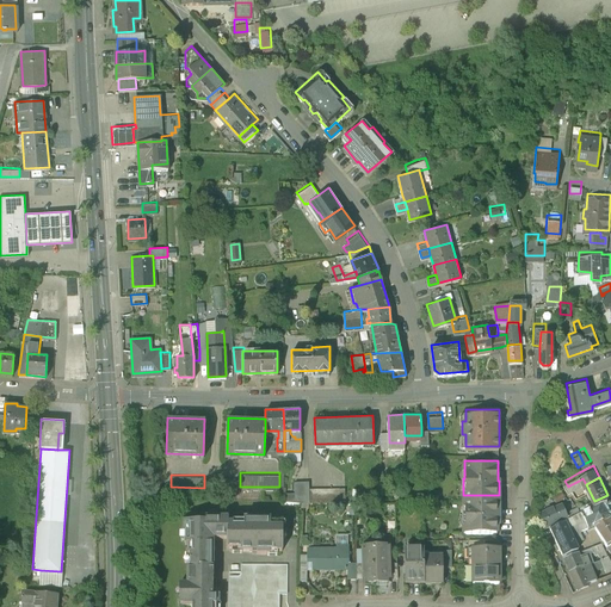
[(301,501),(309,501),(309,487),(309,479),(295,479),(295,491),(284,491),(284,499),(301,501)]
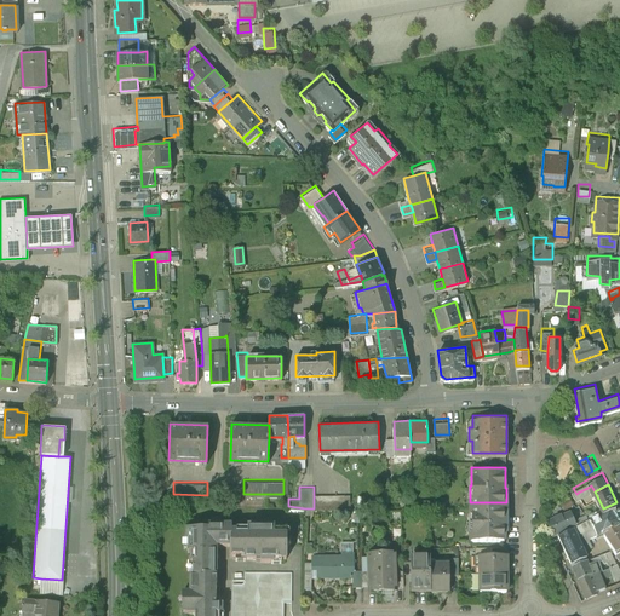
[(350,493),(314,494),(314,508),(351,507),(350,493)]
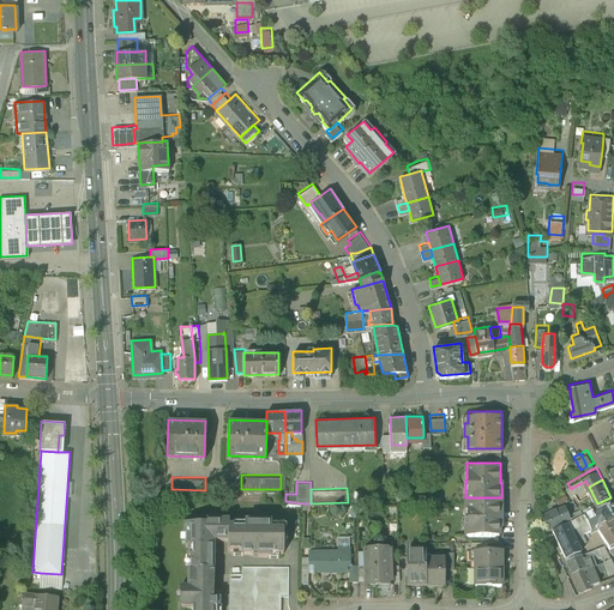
[(500,524),(501,523),(501,497),(465,497),(465,531),(500,531),(500,524)]
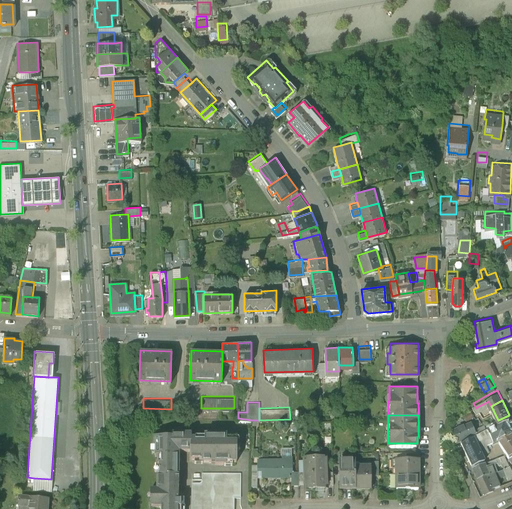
[(498,420),(497,421),(503,432),(510,427),(507,422),(511,419),(509,415),(498,420)]
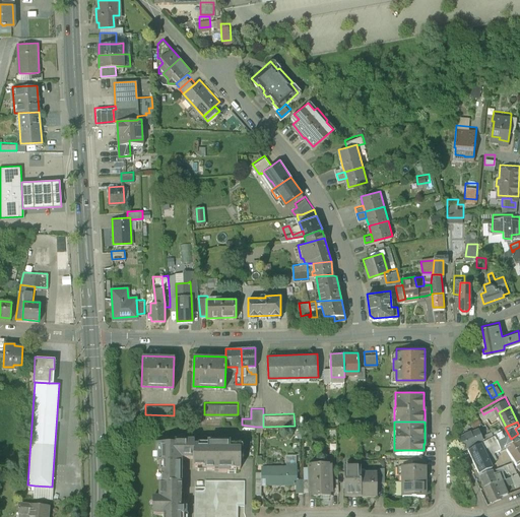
[(458,433),(462,446),(484,436),(478,425),(458,433)]
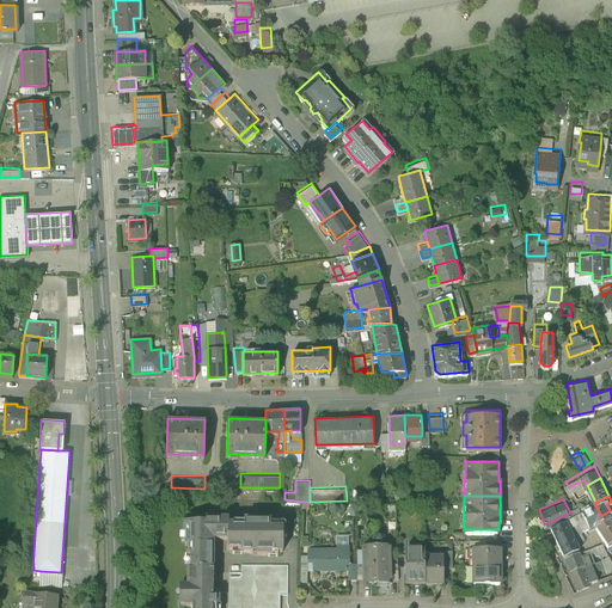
[(582,508),(591,522),(595,520),(601,516),(594,503),(582,508)]
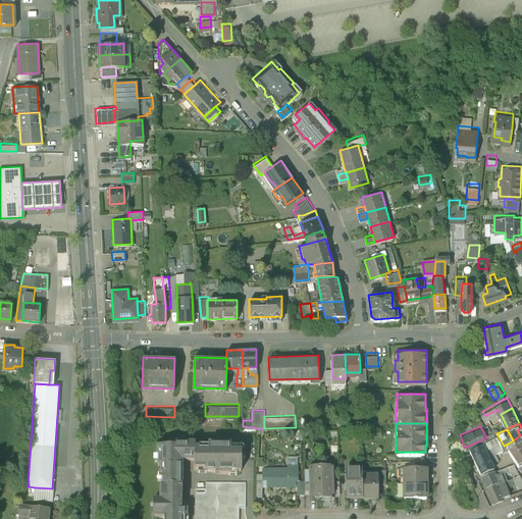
[(513,440),(508,444),(511,448),(520,463),(521,461),(521,438),(520,435),(513,440)]
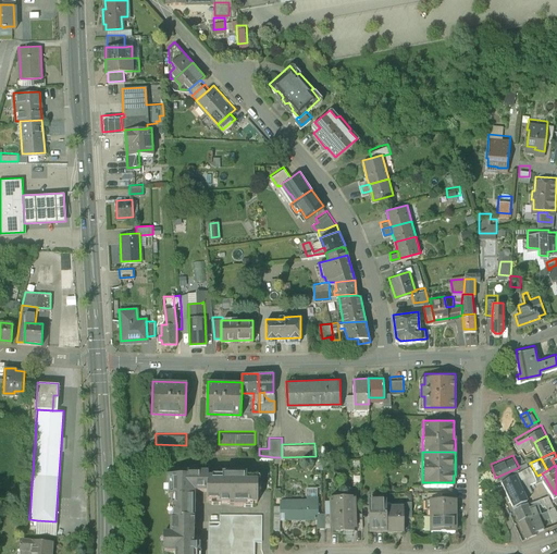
[(519,477),(525,474),(522,467),(520,468),(516,470),(519,477)]
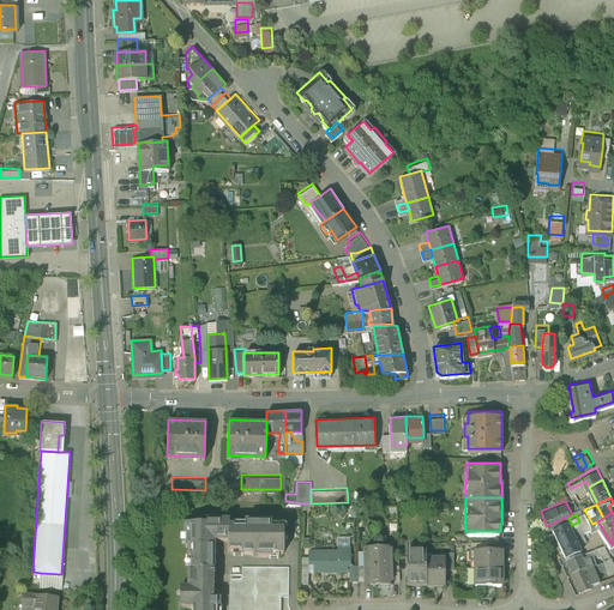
[(192,553),(192,566),(211,566),(215,566),(215,537),(229,537),(229,523),(229,517),(206,517),(205,520),(185,520),(185,531),(187,531),(186,543),(190,543),(188,553),(192,553)]
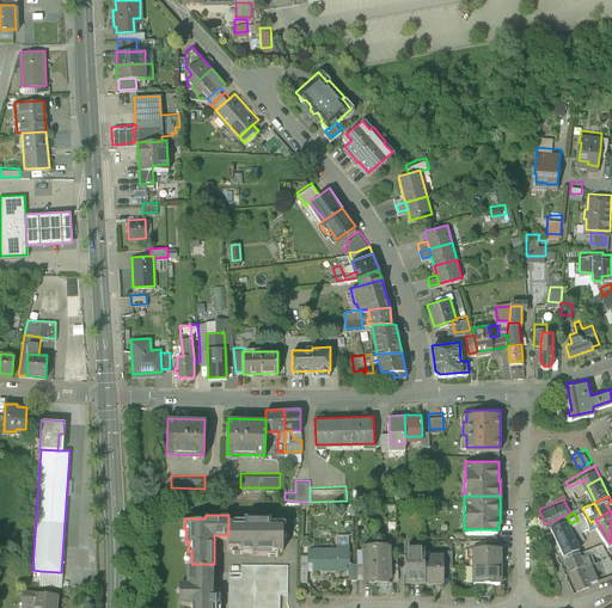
[(228,521),(228,535),(228,545),(242,545),(242,548),(254,548),(254,547),(258,547),(258,551),(270,551),(270,547),(283,547),(283,524),(270,524),(270,515),(245,515),(245,521),(228,521)]
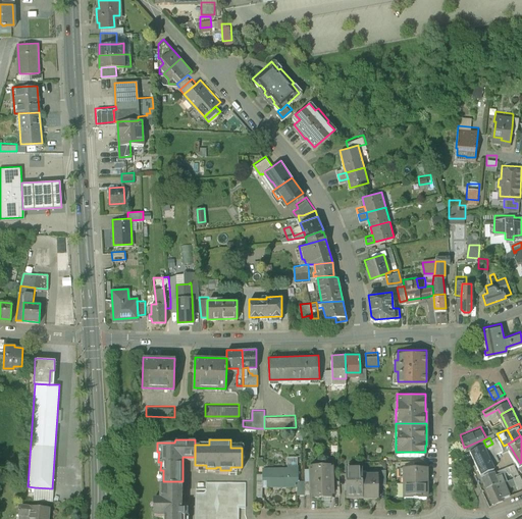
[(481,469),(494,464),(492,459),(489,452),(486,447),(483,440),(470,447),(481,469)]
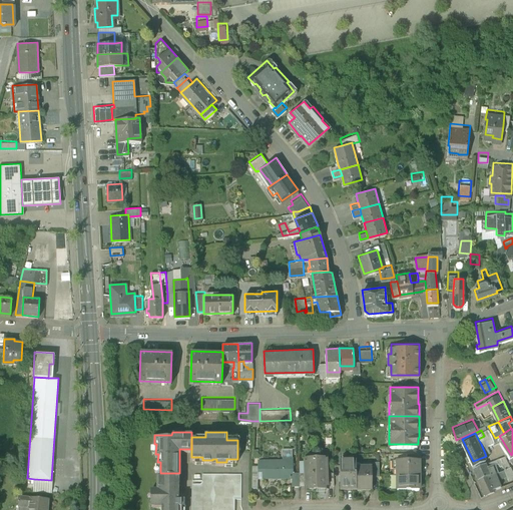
[(487,442),(484,436),(478,439),(481,444),(484,451),(491,447),(489,443),(491,442),(490,440),(487,442)]
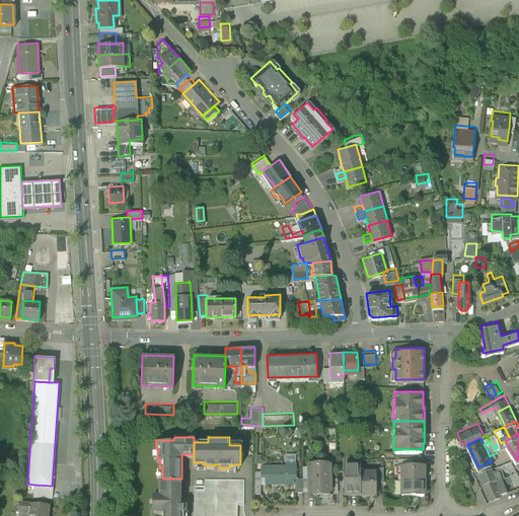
[(10,450),(0,448),(0,460),(9,461),(10,450)]
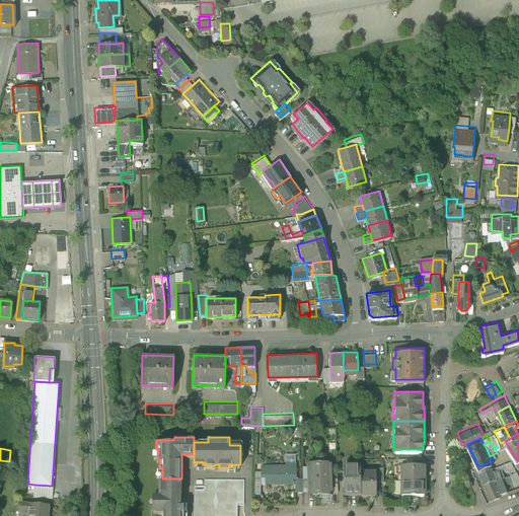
[(510,467),(511,470),(517,467),(512,456),(493,464),(494,467),(501,465),(505,463),(507,468),(510,467)]
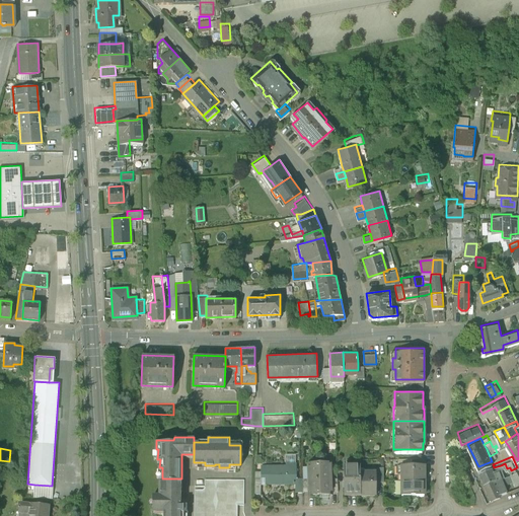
[(266,472),(266,481),(297,481),(296,461),(286,461),(286,464),(266,464),(266,469),(263,469),(263,472),(266,472)]
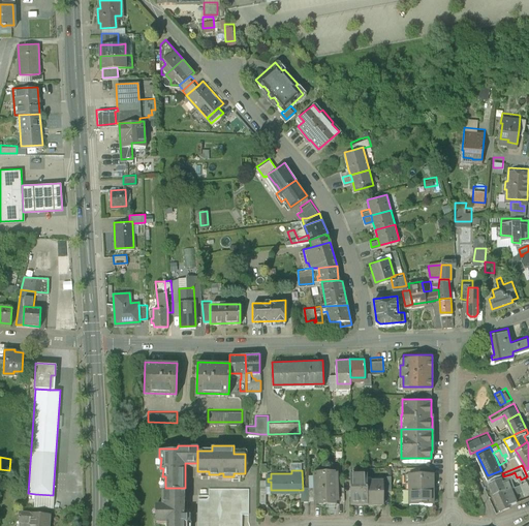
[(315,485),(315,499),(316,500),(317,501),(319,501),(322,501),(324,501),(327,500),(328,499),(338,499),(338,485),(337,485),(337,470),(324,470),(324,472),(314,472),(315,485)]
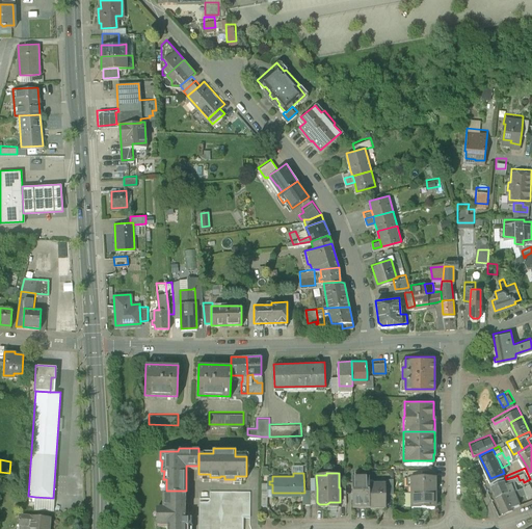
[(422,474),(411,473),(411,488),(434,488),(435,474),(422,474)]
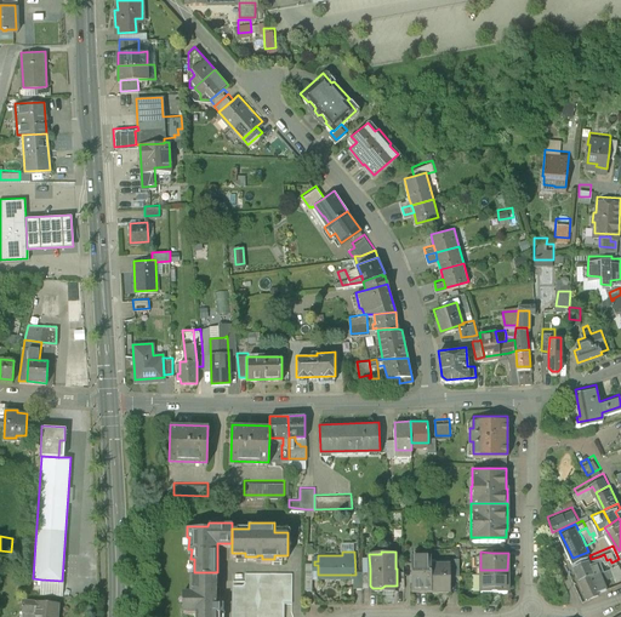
[(415,588),(432,588),(431,563),(431,554),(414,555),(415,588)]
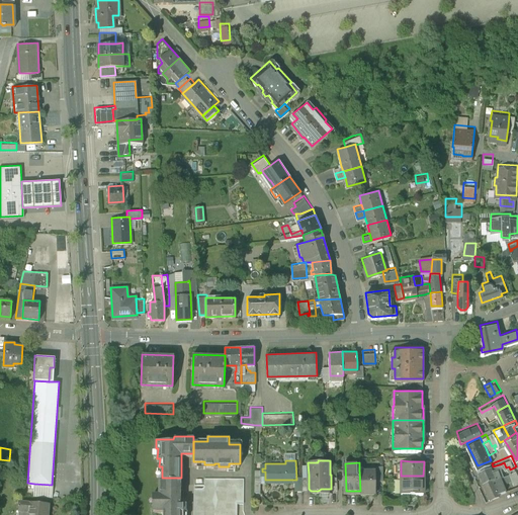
[(374,463),(374,469),(375,469),(375,478),(382,478),(382,463),(374,463)]
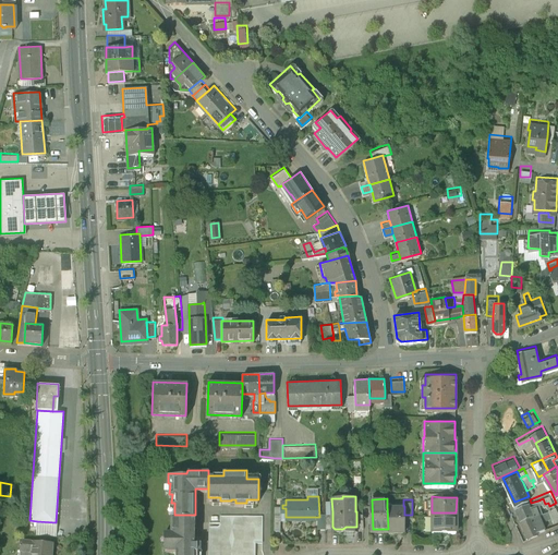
[(516,505),(521,517),(538,509),(542,508),(538,501),(531,503),(530,499),(516,505)]
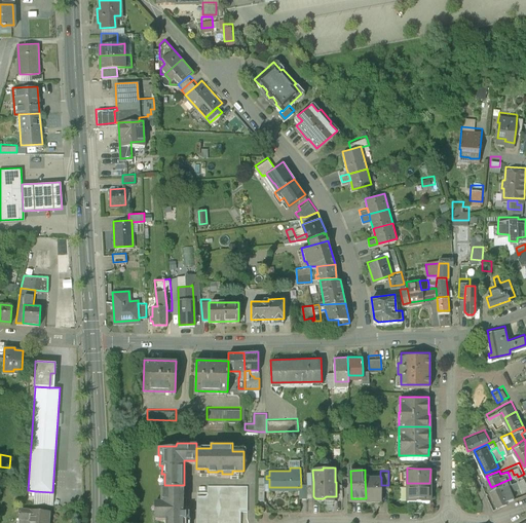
[(381,477),(380,477),(365,477),(366,498),(367,498),(367,500),(373,499),(373,498),(381,498),(381,485),(381,477)]
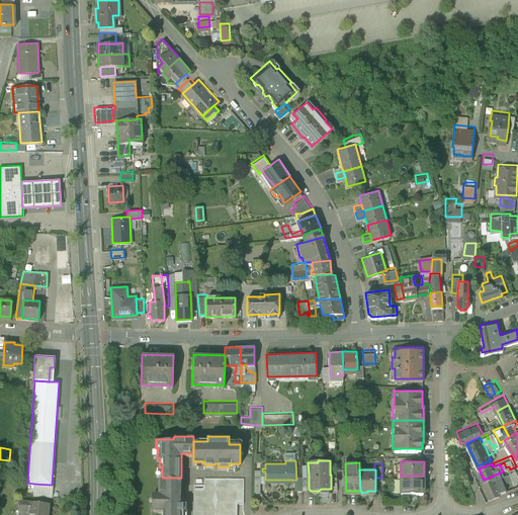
[(512,475),(510,469),(503,471),(500,473),(503,480),(512,475)]
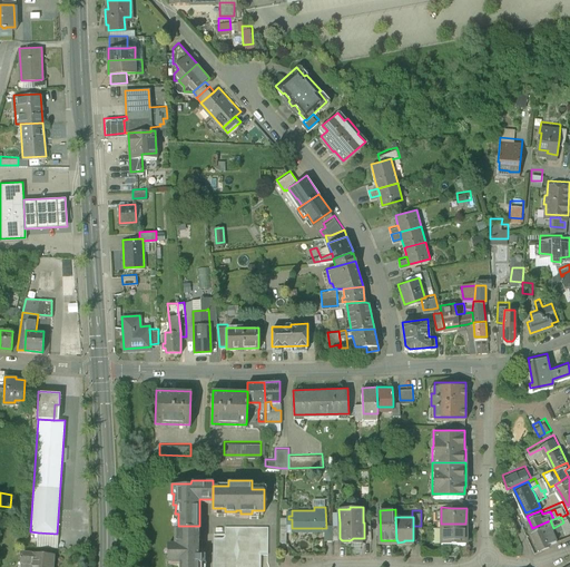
[(549,540),(548,539),(557,535),(553,528),(550,520),(532,528),(540,545),(549,540)]
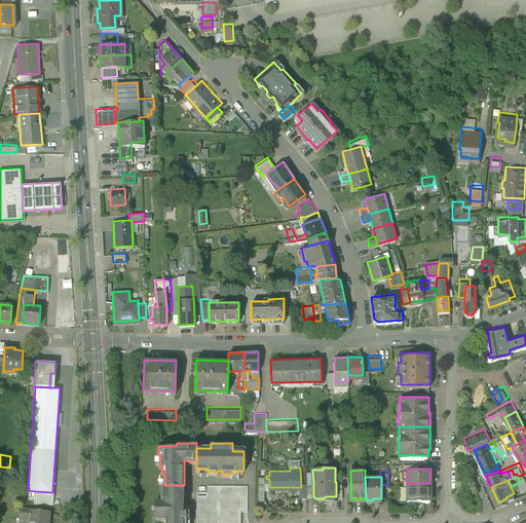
[(248,483),(208,482),(208,491),(205,493),(197,493),(196,522),(239,522),(240,509),(248,509),(248,483)]
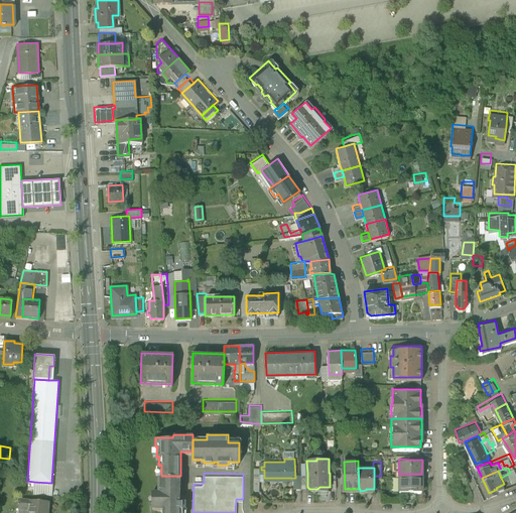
[(421,474),(399,474),(399,489),(401,489),(416,489),(421,489),(421,474)]
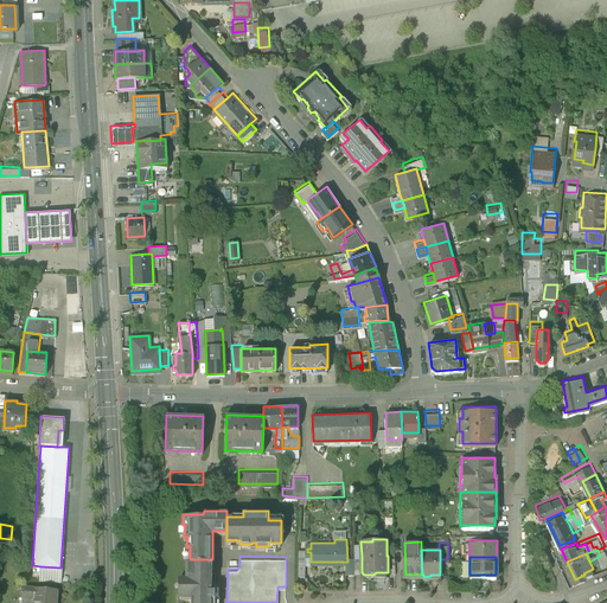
[(191,602),(215,602),(215,596),(218,596),(218,588),(209,588),(209,583),(212,583),(212,569),(209,569),(209,559),(190,559),(190,560),(186,560),(186,577),(179,577),(179,587),(181,587),(181,596),(192,596),(191,602)]
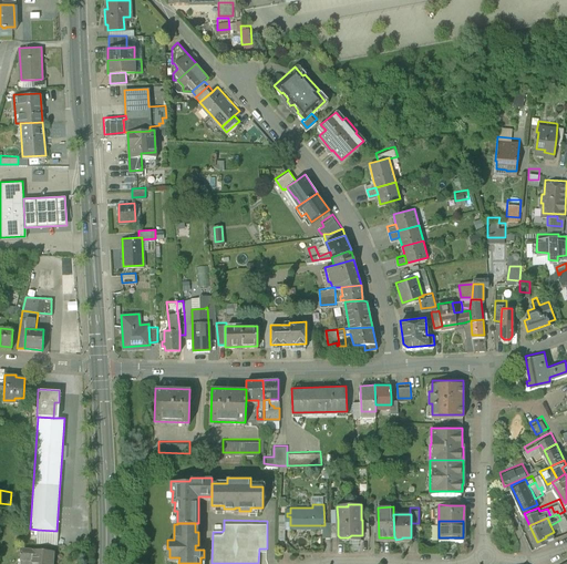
[(57,531),(38,530),(37,542),(57,543),(57,531)]
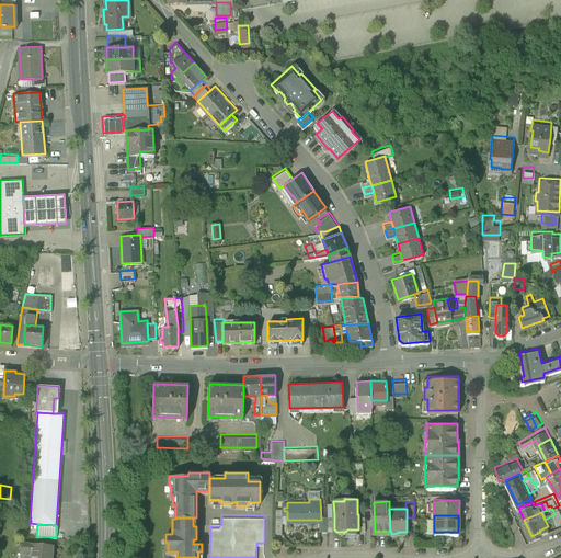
[(32,555),(33,543),(22,542),(21,553),(26,554),(32,555)]
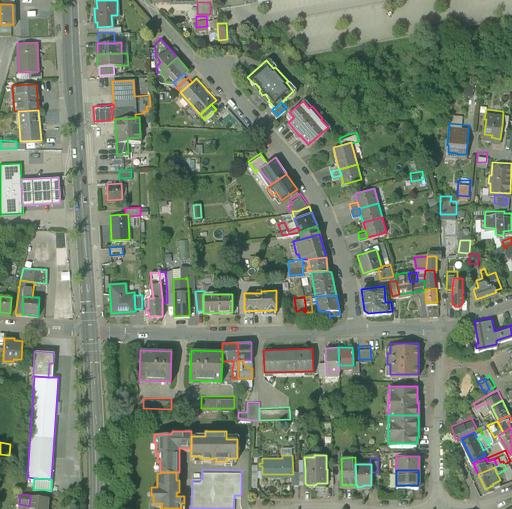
[(47,508),(48,497),(30,495),(29,506),(29,508),(47,508)]
